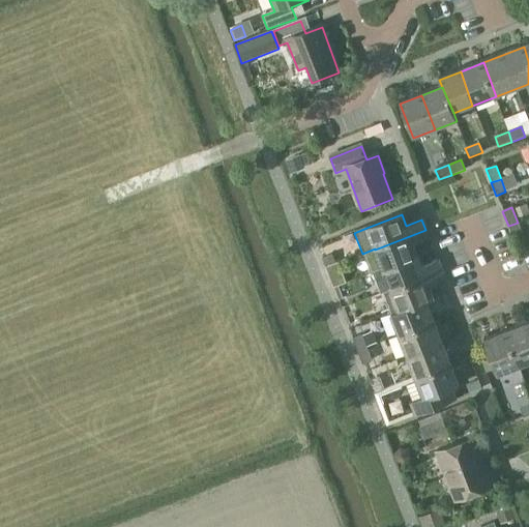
[(518,223),(508,226),(512,237),(522,234),(518,223)]
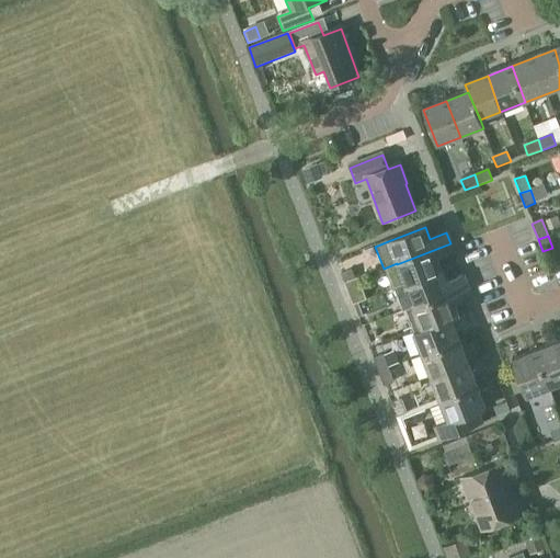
[(397,263),(384,269),(392,292),(395,291),(442,272),(437,260),(455,253),(450,243),(397,264),(397,263)]
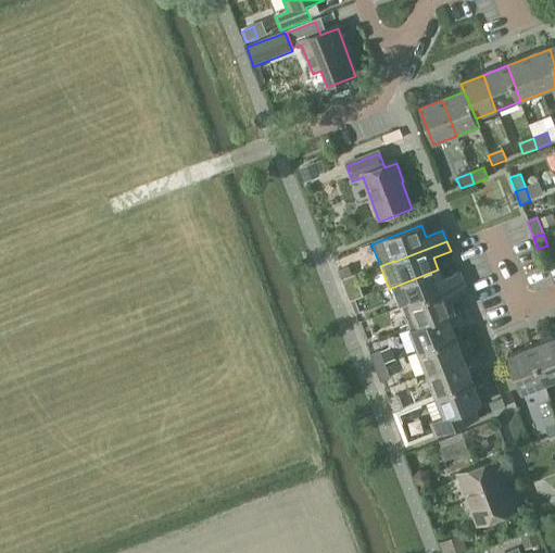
[(403,308),(411,305),(411,306),(464,286),(459,275),(442,281),(438,269),(391,288),(400,310),(403,308)]
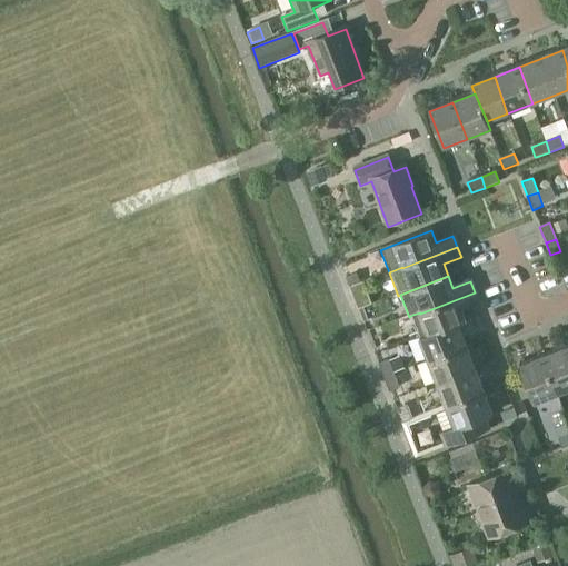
[(420,313),(412,315),(421,338),(429,335),(429,336),(459,325),(466,323),(461,308),(478,301),(475,293),(420,314),(420,313)]
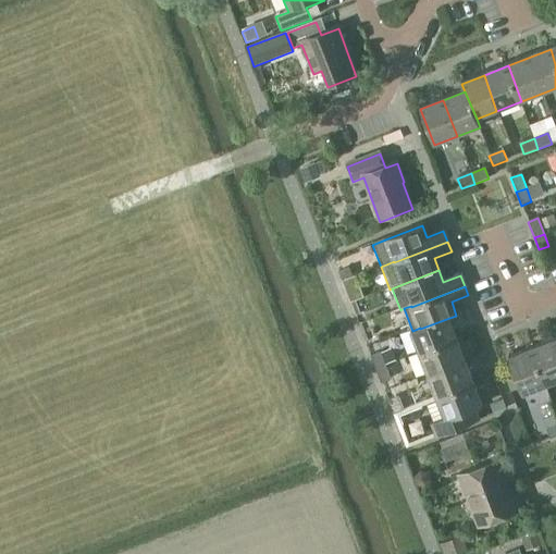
[(457,339),(449,318),(420,329),(420,328),(412,331),(420,353),(457,339)]
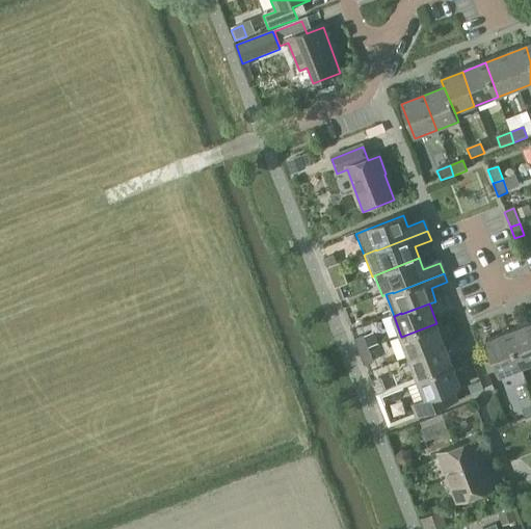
[(409,359),(445,345),(436,323),(401,337),(409,359)]
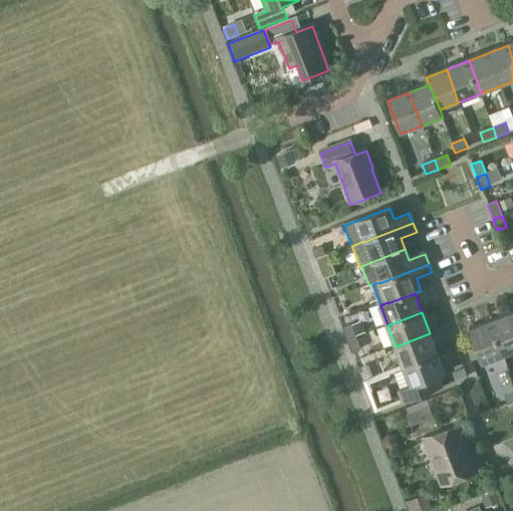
[(504,356),(512,352),(512,320),(511,315),(491,323),(504,356)]
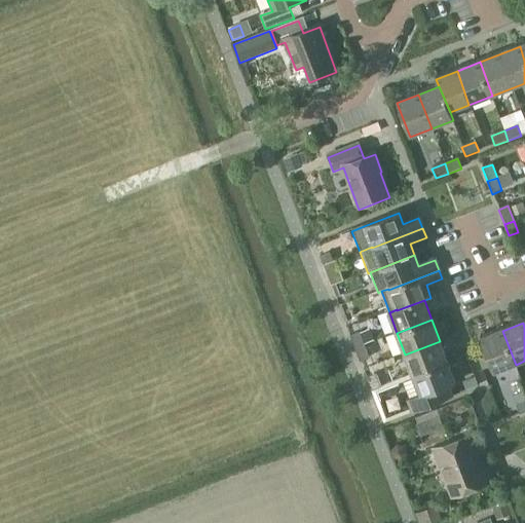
[(494,373),(516,365),(502,331),(481,339),(494,373)]
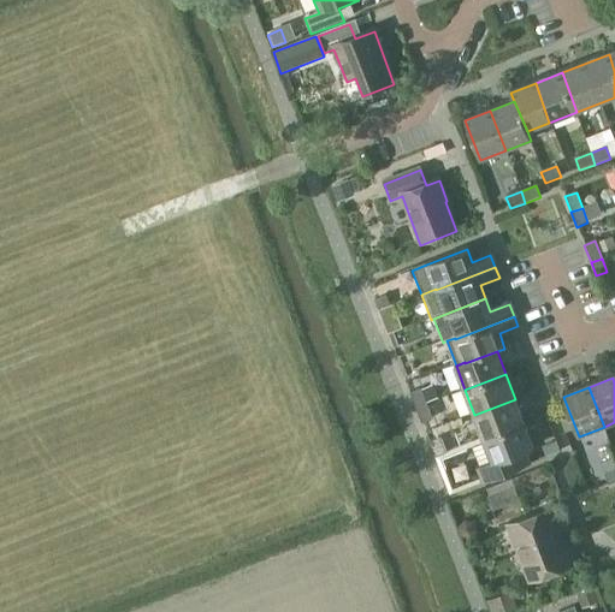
[(421,391),(411,394),(423,423),(432,420),(429,410),(427,406),(421,391)]
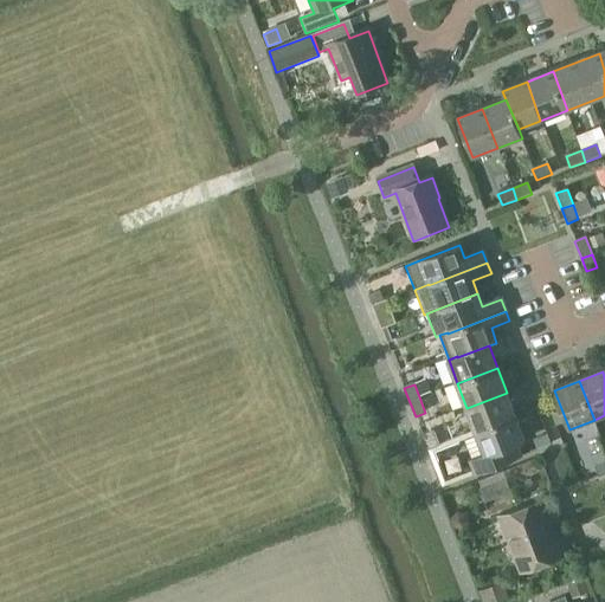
[(476,432),(516,416),(507,393),(467,408),(476,432)]
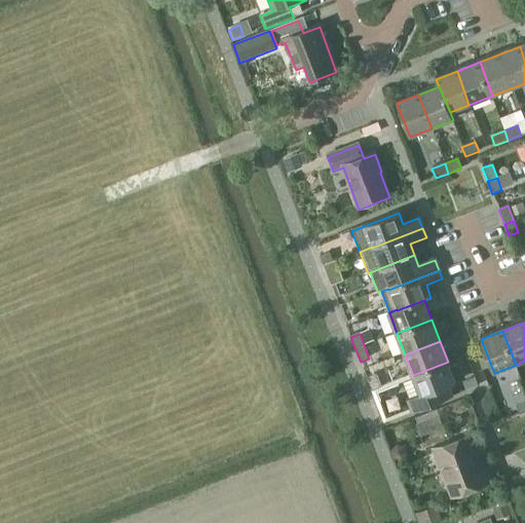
[(408,402),(413,414),(454,398),(449,385),(456,383),(448,362),(413,375),(421,397),(408,402)]
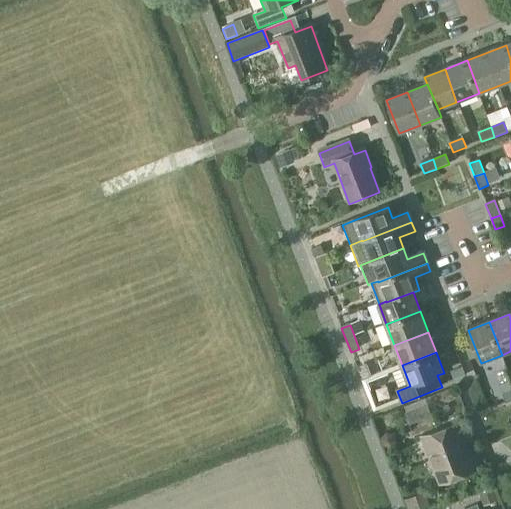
[(357,368),(361,381),(370,377),(365,365),(357,368)]
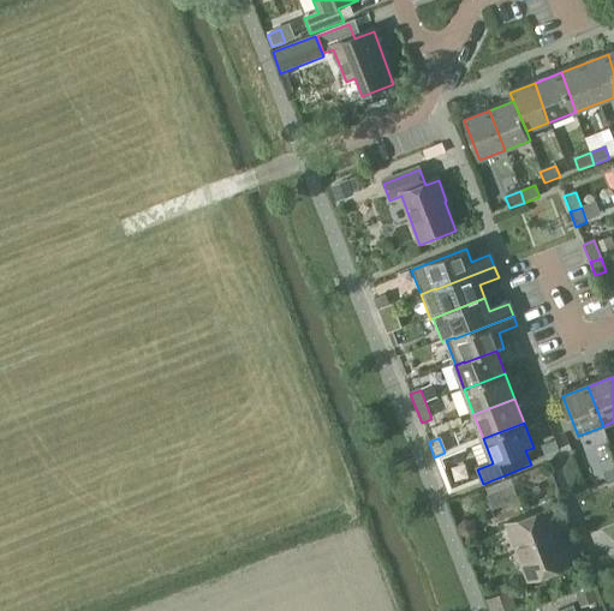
[(451,468),(445,454),(435,457),(440,472),(451,468)]
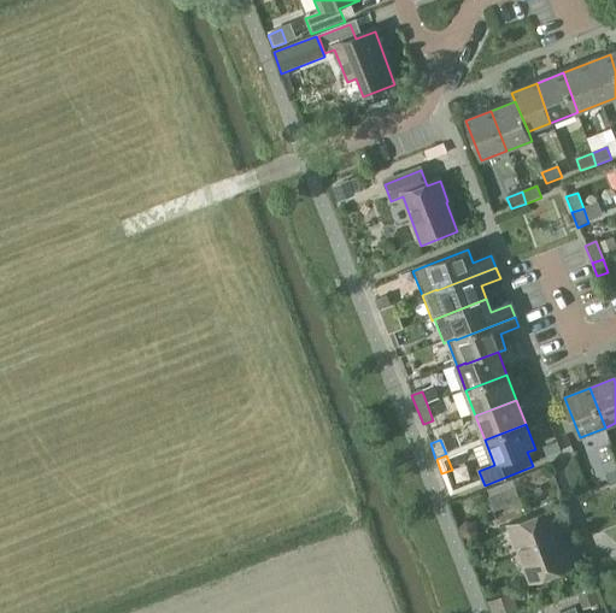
[(610,488),(615,484),(615,472),(605,477),(610,488)]
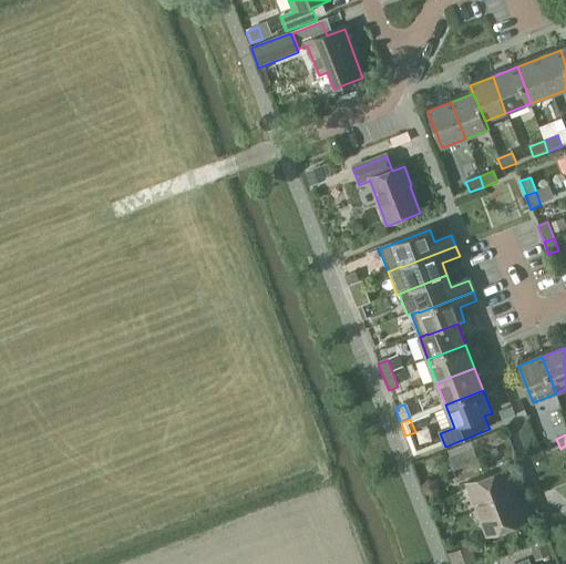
[(489,536),(527,522),(507,470),(469,484),(489,536)]
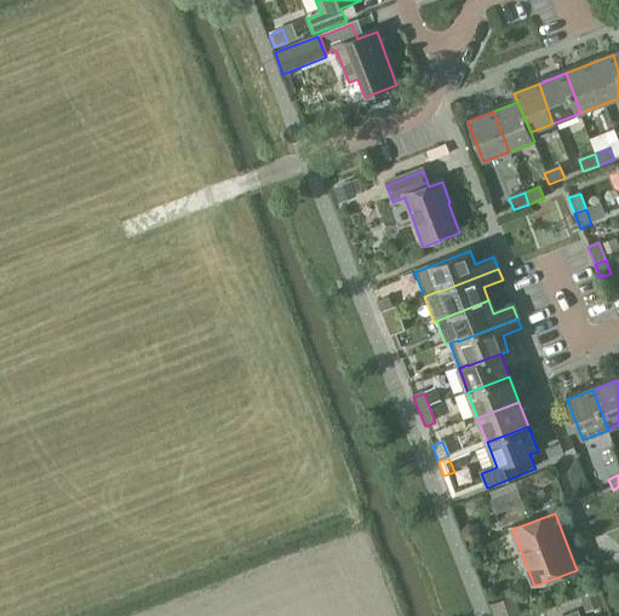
[(475,529),(466,528),(460,535),(464,545),(474,546),(479,539),(475,529)]
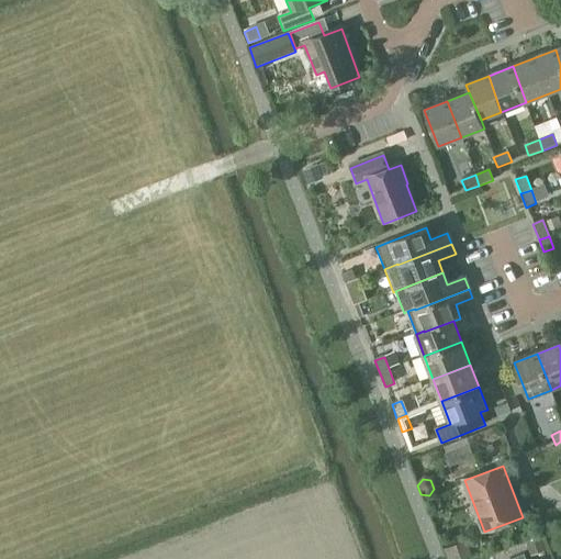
[(547,554),(541,539),(526,546),(531,558),(535,558),(547,554)]
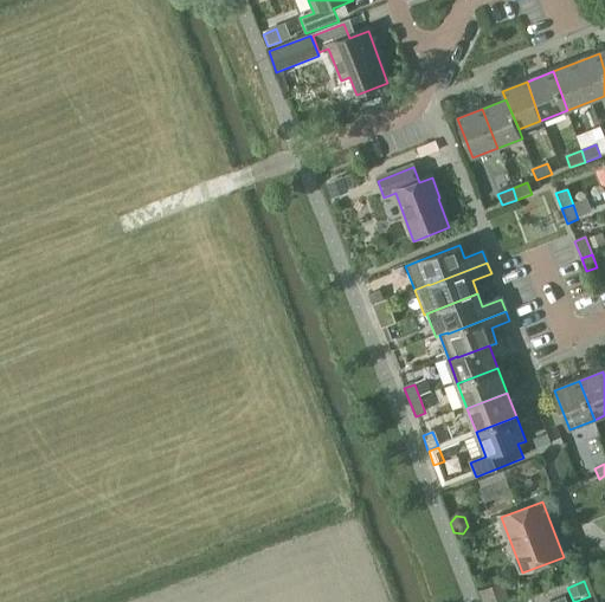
[(504,601),(508,600),(502,584),(478,593),(482,601),(504,601)]
